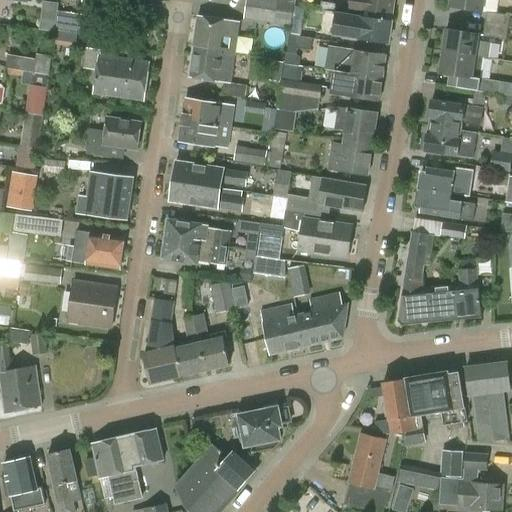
[(247,0),(244,19),(274,24),(291,27),(294,2),(280,0),(247,0)]
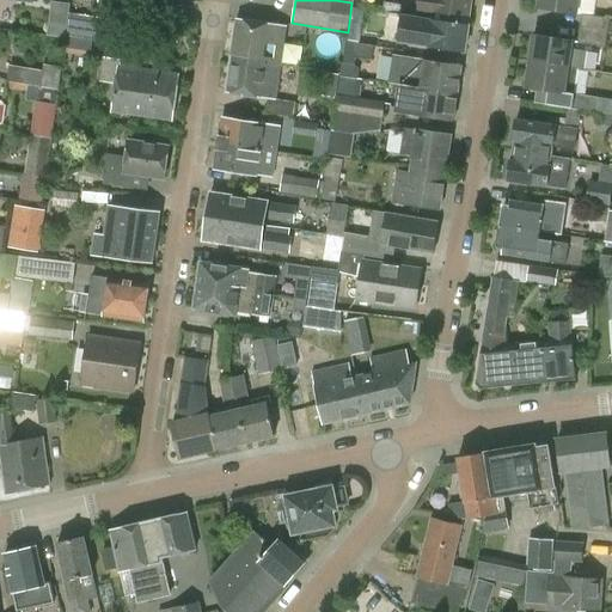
[(432,16),(432,20),(467,25),(471,0),(418,0),(417,13),(432,16)]
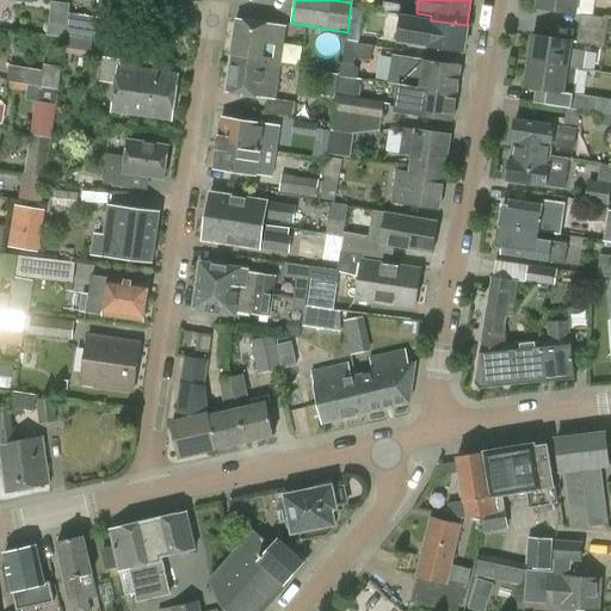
[(575,14),(578,0),(537,0),(536,8),(575,14)]
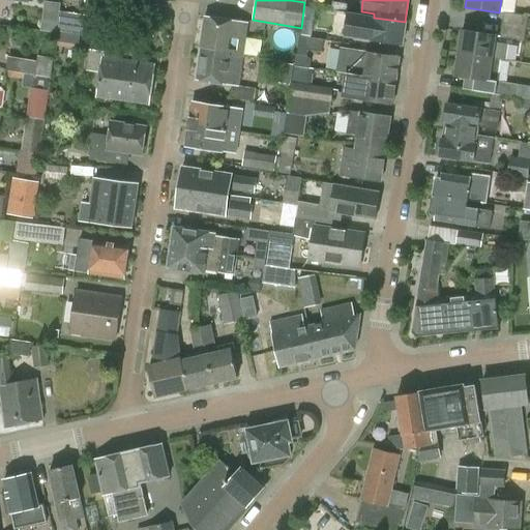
[(405,22),(374,18),(334,12),(332,26),(345,28),(344,37),(372,41),(372,42),(402,47),(405,22)]
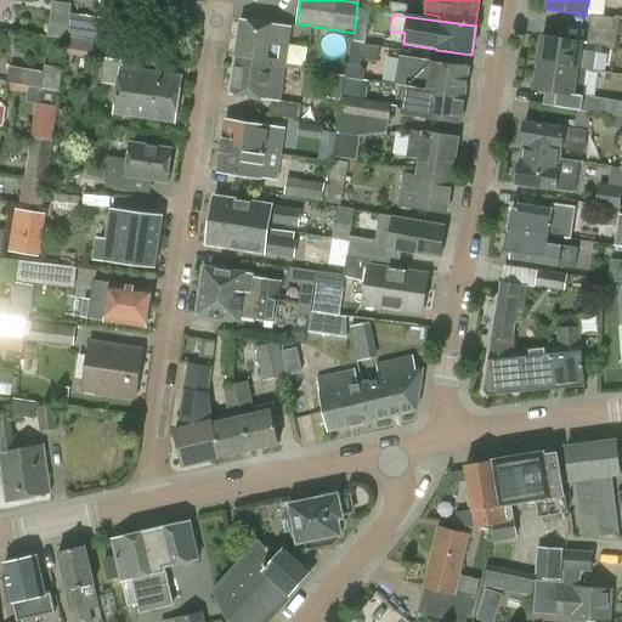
[(592,16),(589,29),(617,34),(620,21),(592,16)]
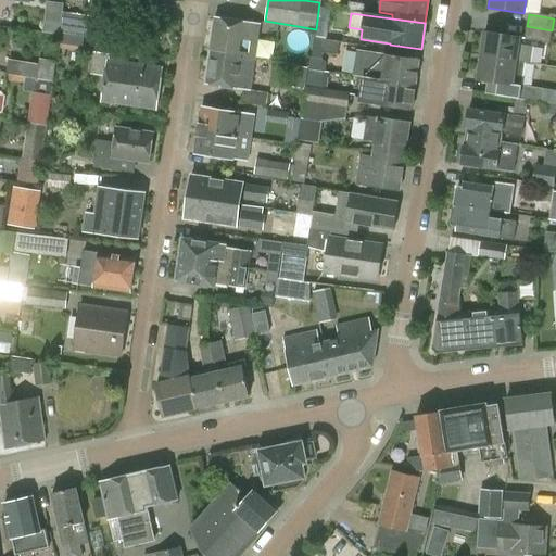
[(98,39),(100,21),(62,15),(60,34),(98,39)]
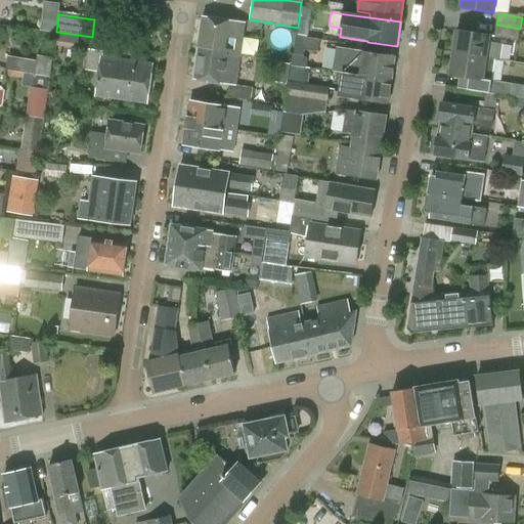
[(241,55),(245,24),(203,17),(199,49),(241,55)]
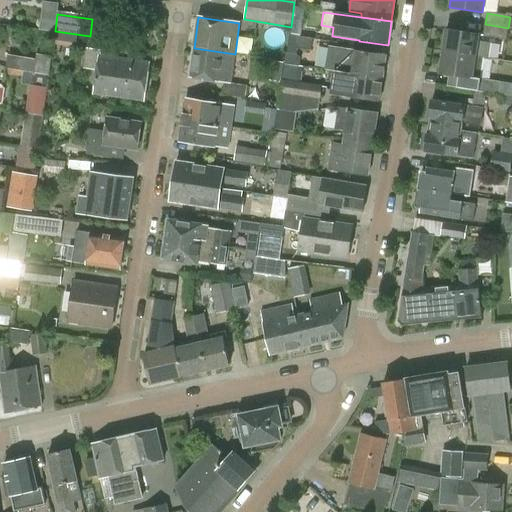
[(506,39),(508,28),(485,24),(483,36),(506,39)]
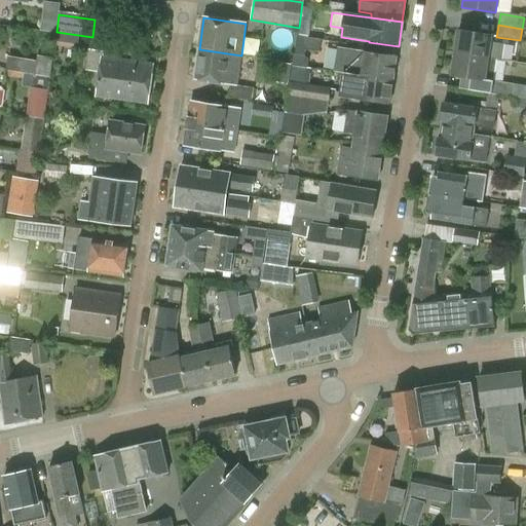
[(491,42),(492,36),(458,31),(455,53),(496,61),(502,61),(504,44),(491,42)]
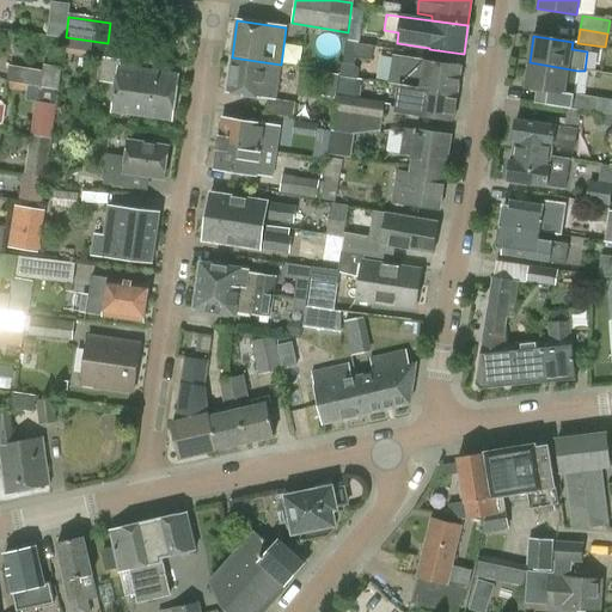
[(343,63),(355,65),(356,57),(372,61),(374,47),(347,42),(343,63)]
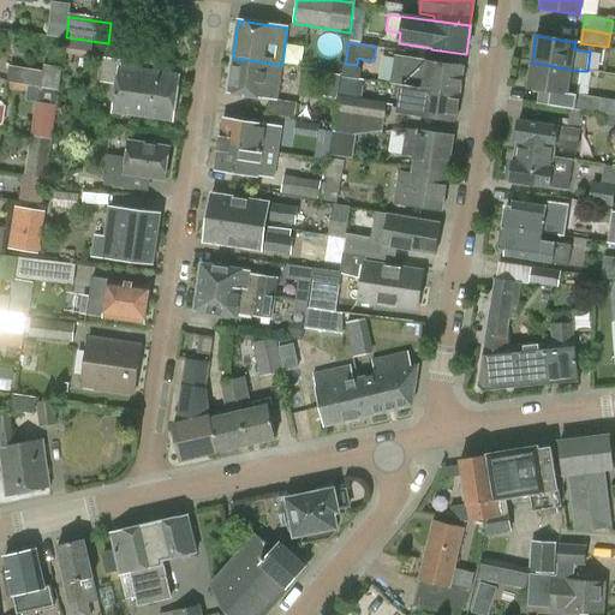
[(423,90),(459,95),(464,69),(427,63),(427,60),(400,57),(395,85),(400,87),(423,90)]
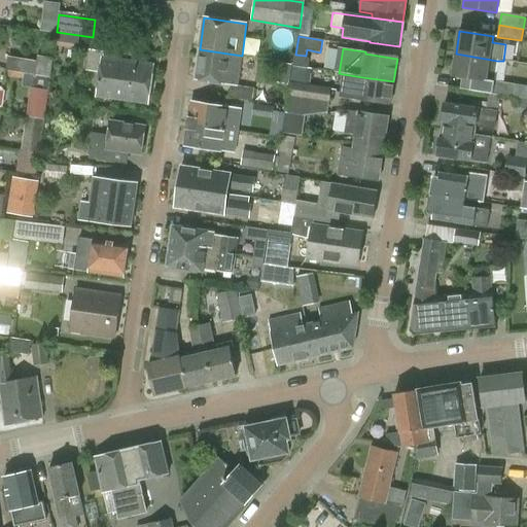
[(237,86),(242,56),(200,49),(195,80),(237,86)]
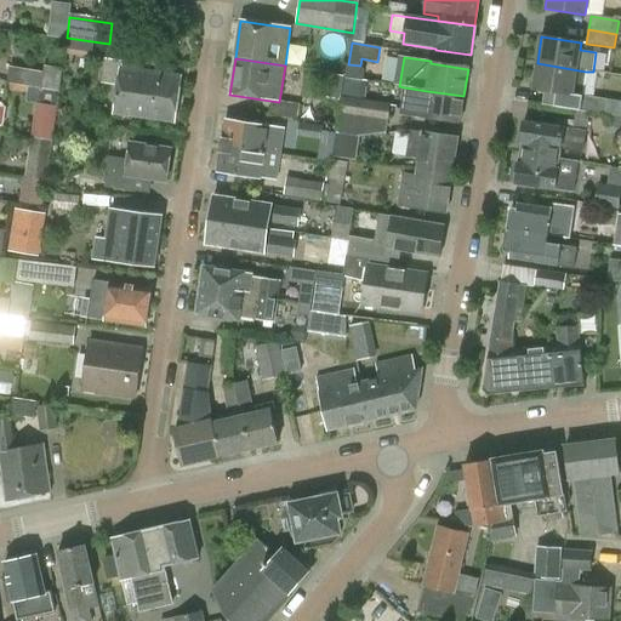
[(176,124),(182,78),(123,69),(124,62),(106,60),(102,84),(117,86),(114,106),(113,114),(176,124)]
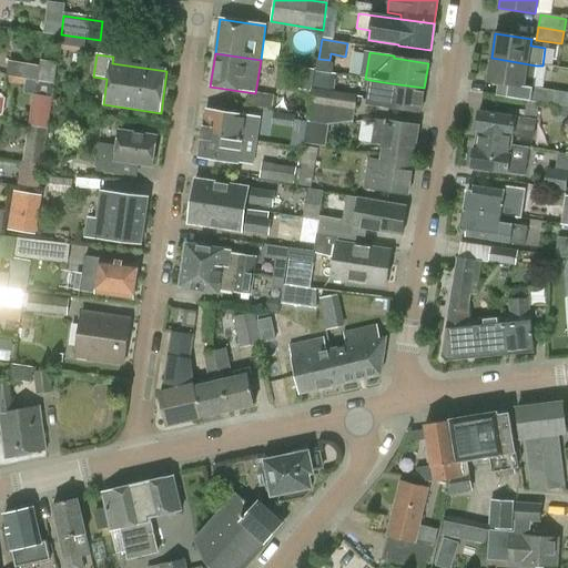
[(534,88),(536,66),(492,58),(487,82),(524,88),(524,87),(534,88)]
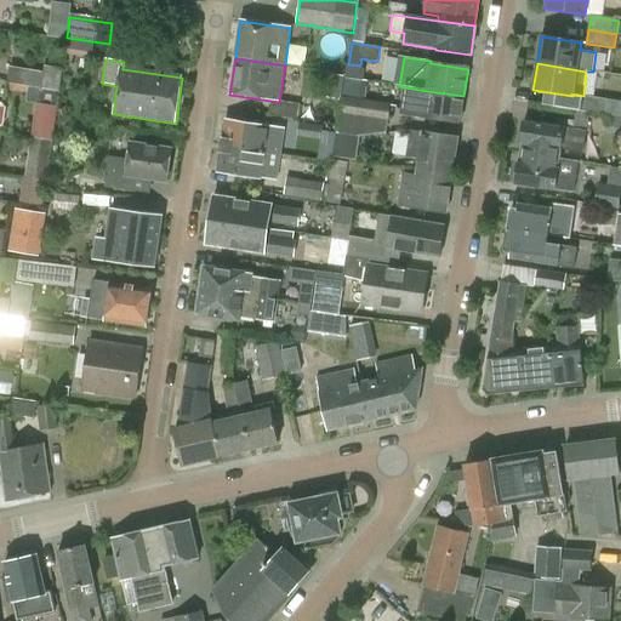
[(41,90),(41,89),(60,92),(63,70),(44,67),(44,73),(10,68),(7,84),(41,90)]
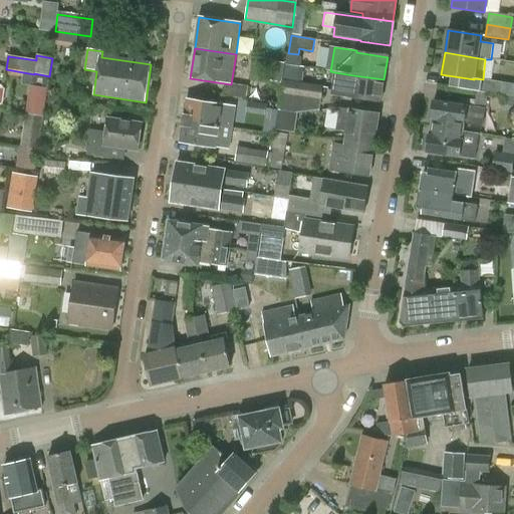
[(383,79),(353,75),(334,72),(331,95),(350,97),(380,102),(383,79)]
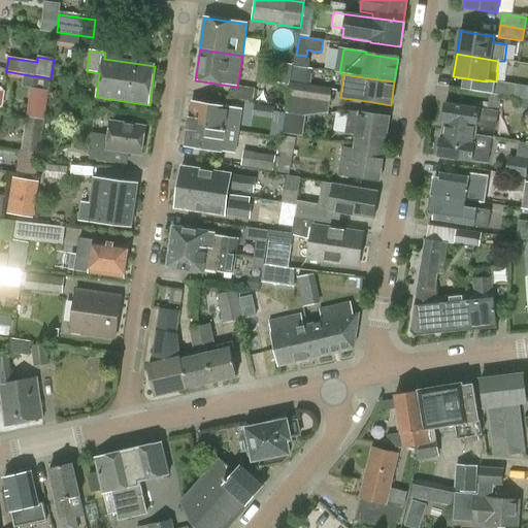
[(289,97),(308,100),(330,103),(332,89),(291,83),(289,97)]
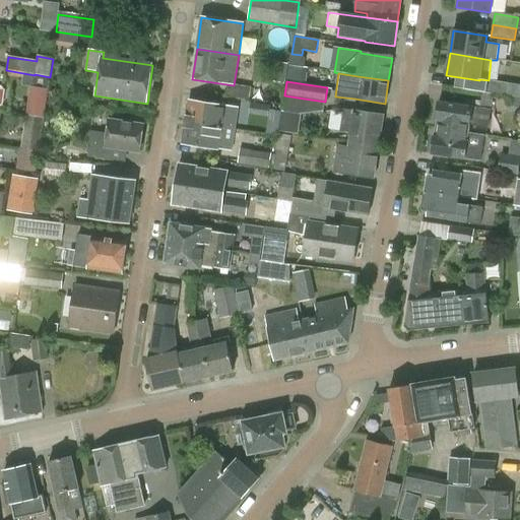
[(506,95),(508,85),(483,81),(482,92),(506,95)]
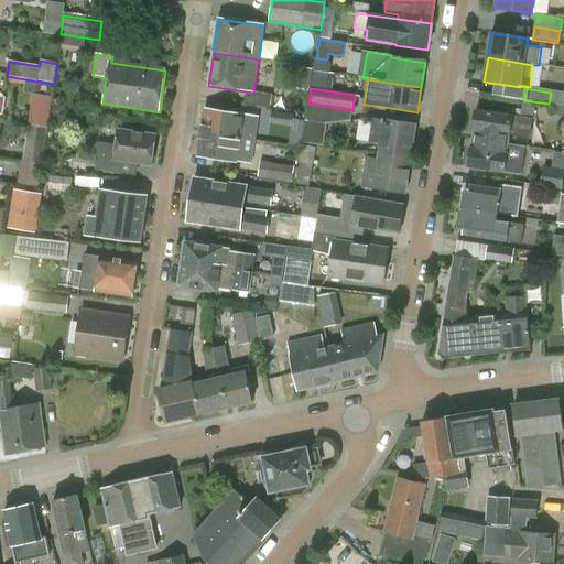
[(256,90),(253,105),(274,108),(277,93),(256,90)]
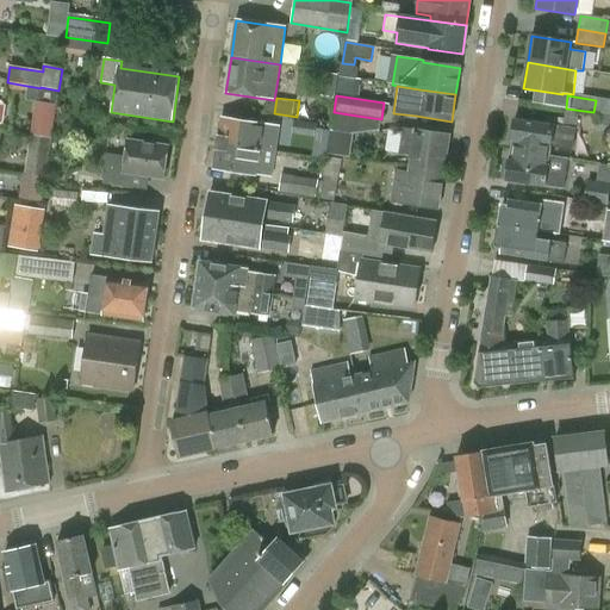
[(37,101),(32,136),(51,139),(57,105),(37,101)]
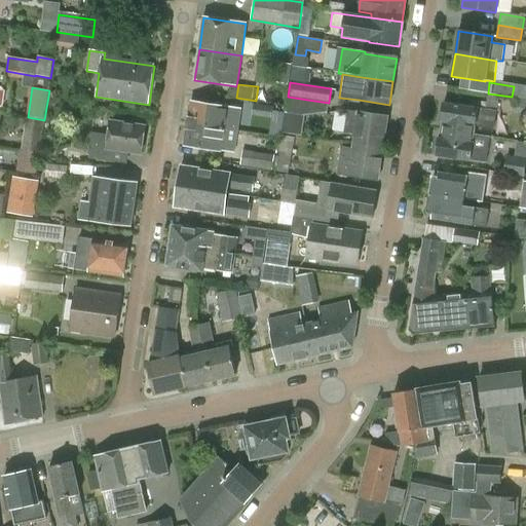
[(304,117),(307,100),(288,97),(285,111),(283,127),(282,134),(298,136),(302,116),(304,117)]
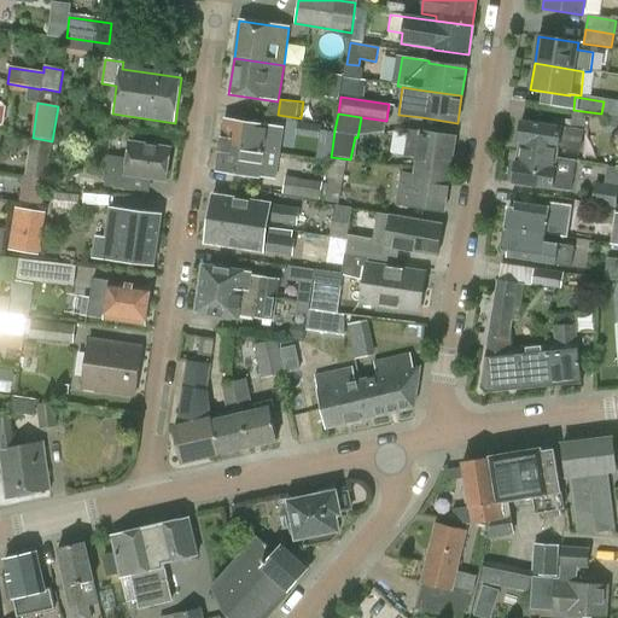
[(284,129),(267,127),(225,121),(221,146),(280,155),(284,129)]
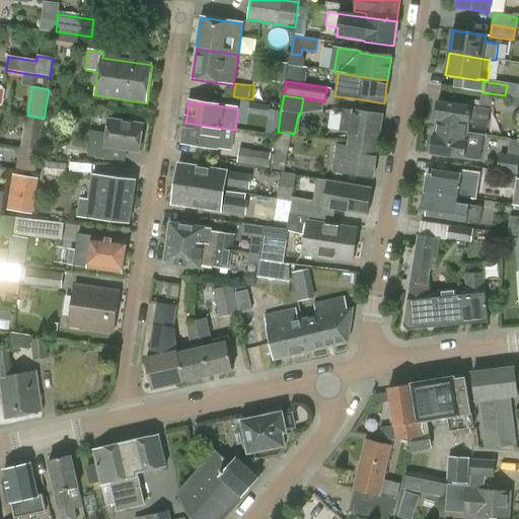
[(436,121),(435,129),(467,133),(468,126),(467,126),(467,125),(484,128),(487,110),(470,107),(438,102),(435,121),(436,121)]
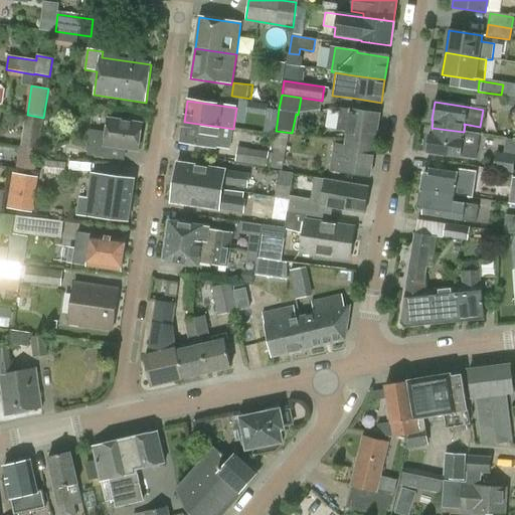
[(266,117),(267,107),(267,106),(248,103),(245,114),(266,117)]
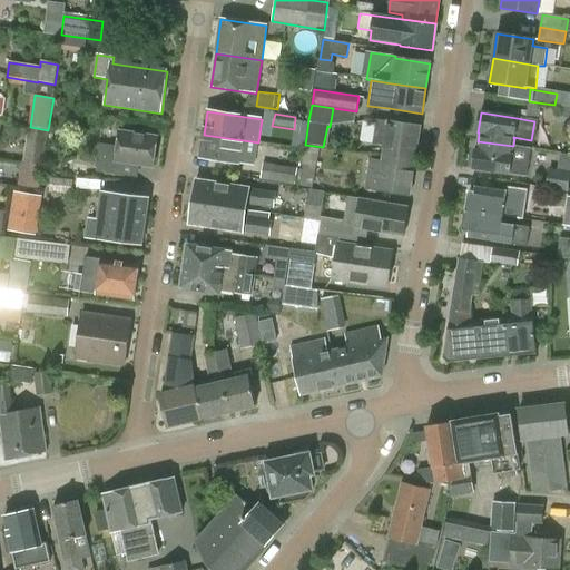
[(384,146),(382,156),(414,161),(420,127),(387,123),(376,121),(373,144),(384,146)]
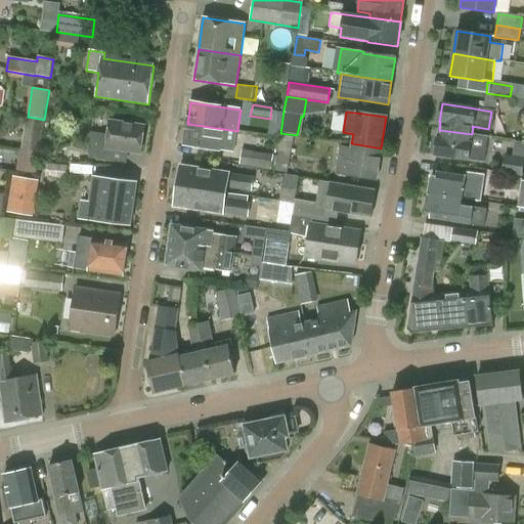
[(39,154),(44,120),(28,117),(22,150),(39,154)]
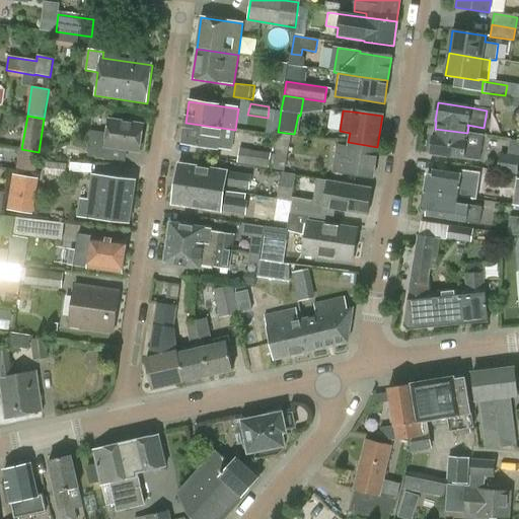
[(90,131),(87,156),(105,158),(107,146),(140,151),(143,126),(108,120),(106,133),(90,131)]
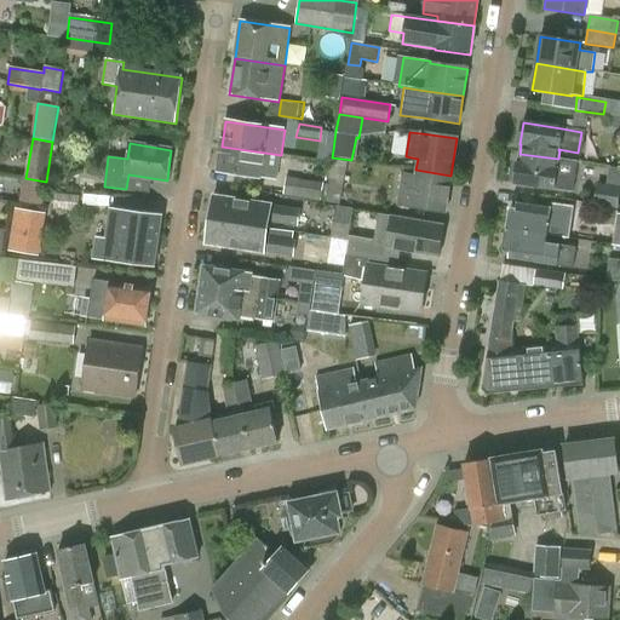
[(276,182),(281,155),(222,147),(217,172),(276,182)]
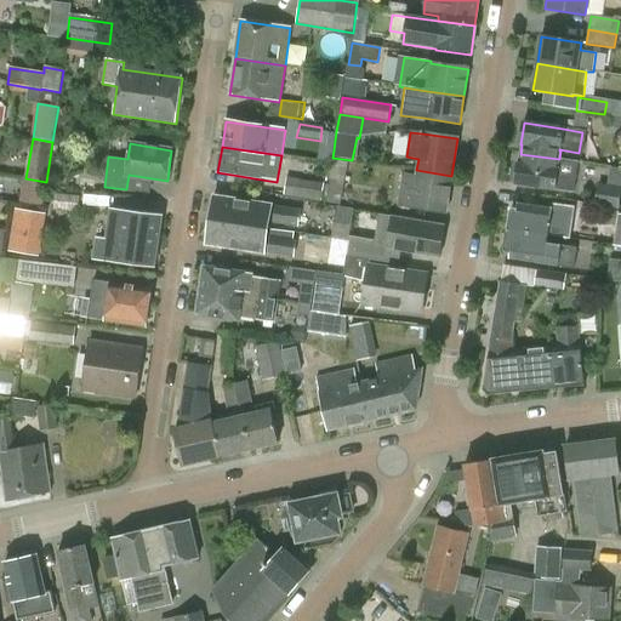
[(557,169),(559,159),(520,154),(519,163),(518,163),(514,184),(553,191),(571,193),(576,172),(557,170),(557,169)]
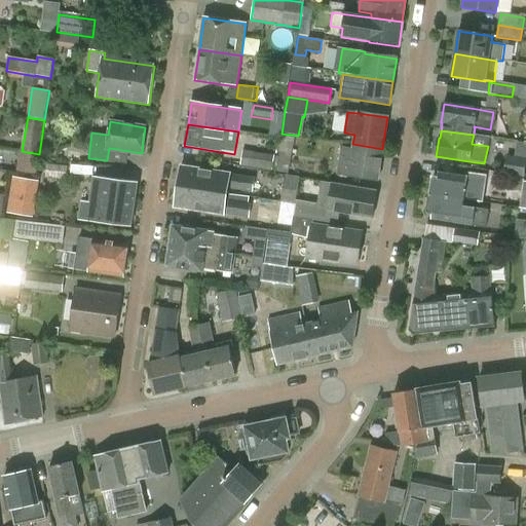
[(287,175),(294,139),(283,136),(275,172),(287,175)]
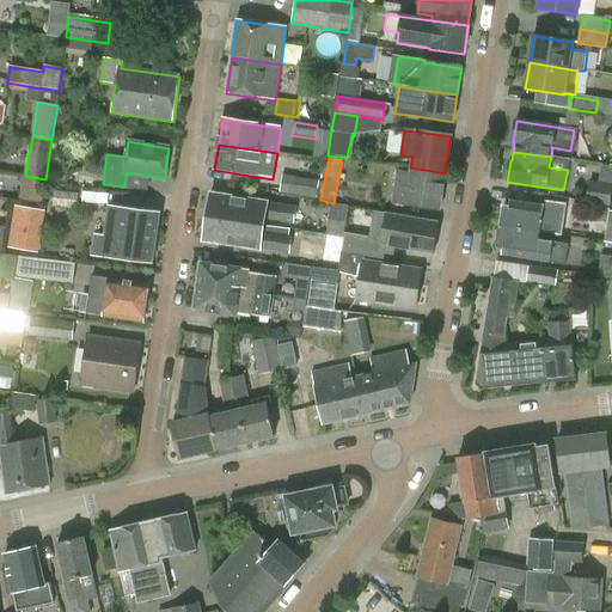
[(439,210),(445,173),(410,167),(409,175),(396,172),(392,201),(405,204),(439,210)]
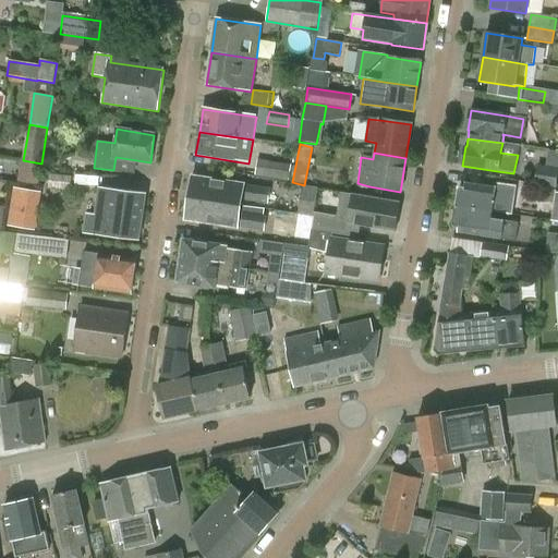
[(289,181),(291,166),(257,160),(255,176),(289,181)]
